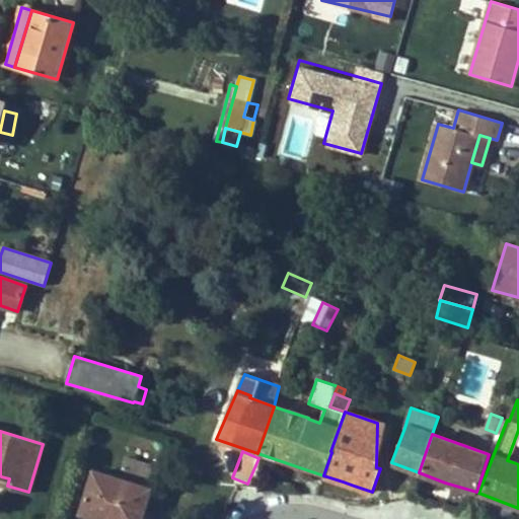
[(146,488),(153,465),(126,457),(119,479),(146,488)]
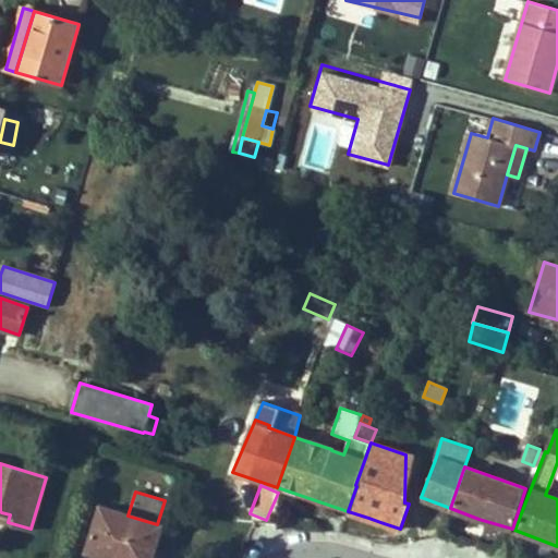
[(120,557),(150,557),(161,525),(157,524),(128,516),(101,507),(87,552),(108,557),(109,557),(110,555),(120,557)]
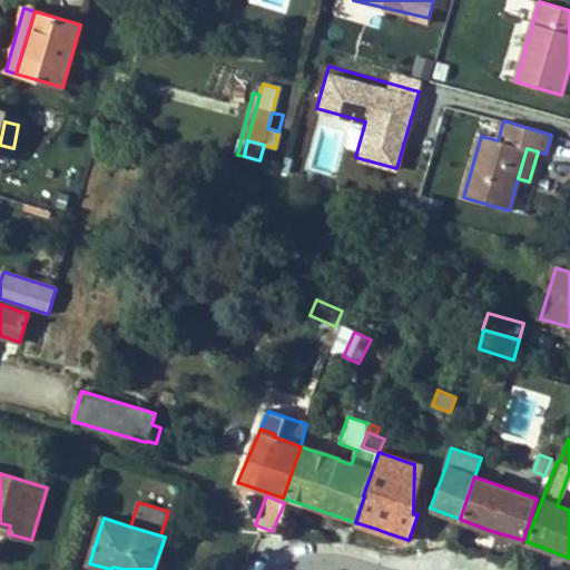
[(0,530),(8,533),(10,526),(1,523),(0,528),(0,530)]
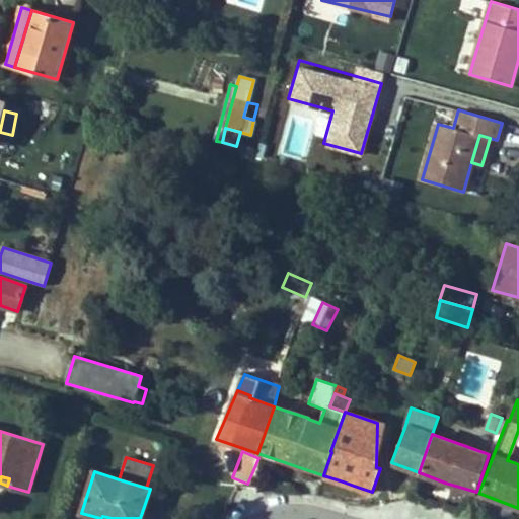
All buildings are outlined.
